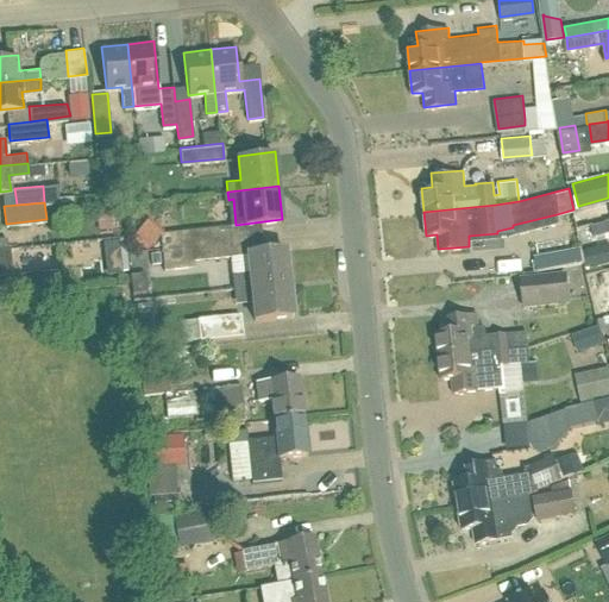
[(231,223),(159,230),(162,245),(232,238),(231,223)]
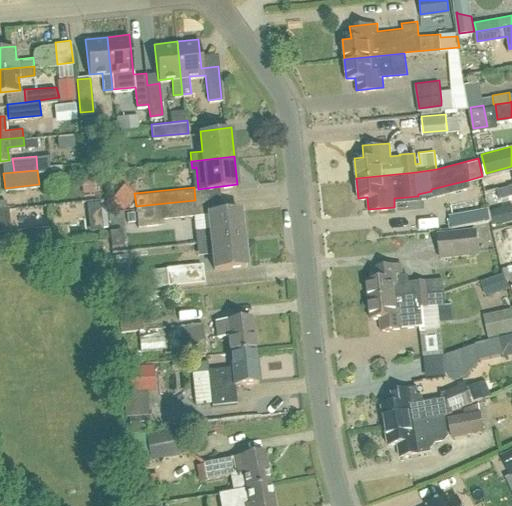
[(111,225),(109,197),(92,198),(94,226),(111,225)]
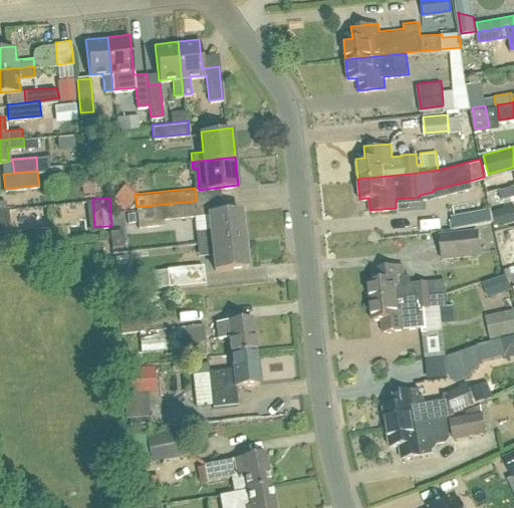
[(163,217),(197,214),(196,201),(137,207),(138,225),(164,222),(163,217)]
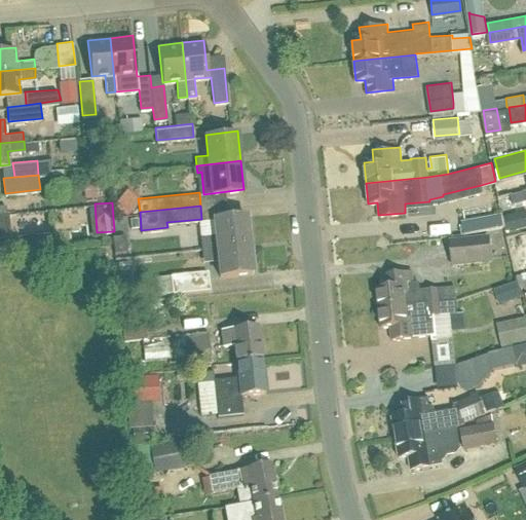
[(520,210),(505,213),(509,228),(523,225),(520,210)]
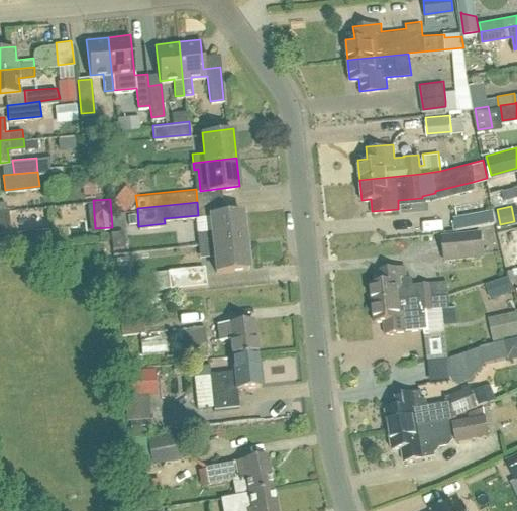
[(492,208),(452,215),(454,228),(494,221),(492,208)]
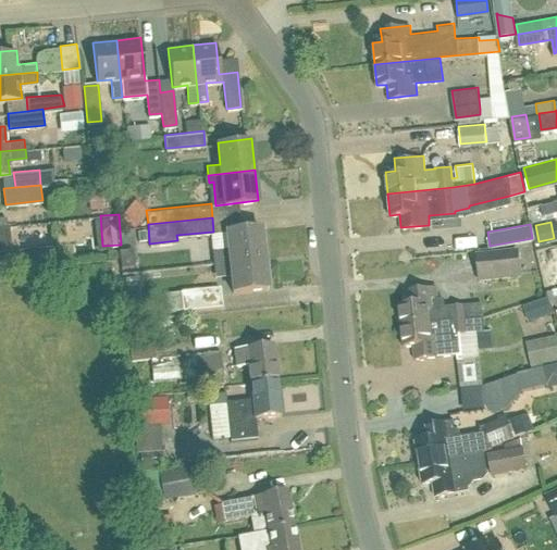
[(10,247),(8,235),(7,225),(0,225),(0,250),(10,249),(11,262),(46,259),(44,244),(10,247)]
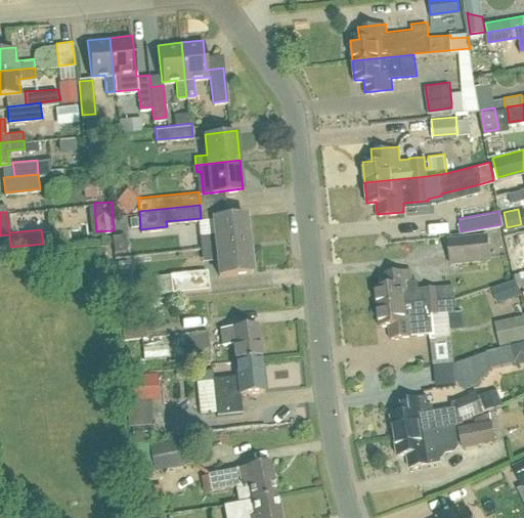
[(204,246),(248,242),(245,212),(213,215),(215,235),(204,238),(204,246)]
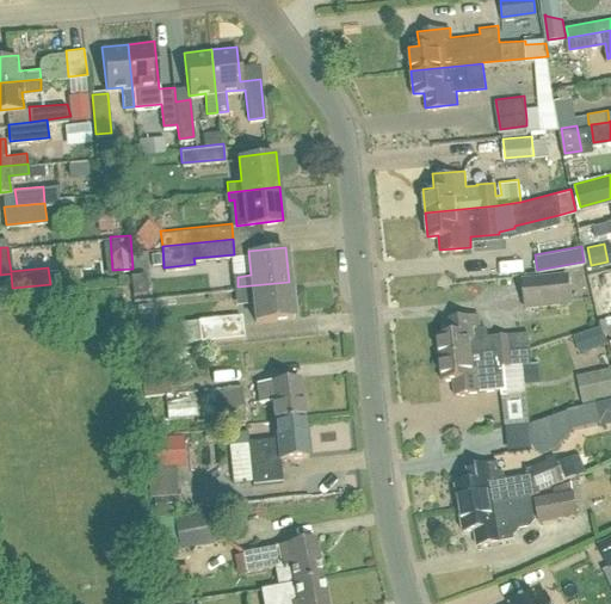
[(526,304),(572,301),(568,270),(524,275),(526,304)]
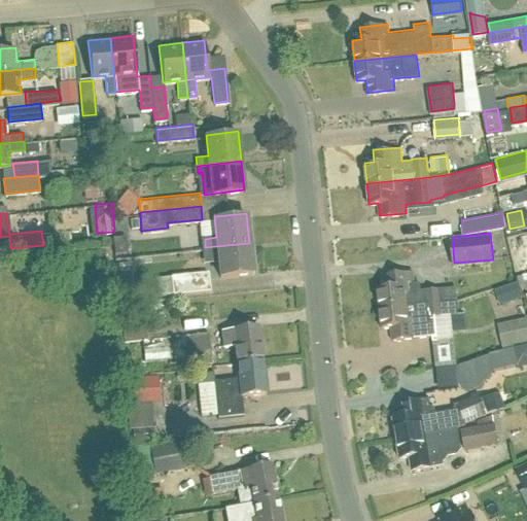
[(249,243),(205,247),(206,255),(218,253),(220,274),(252,271),(249,243)]
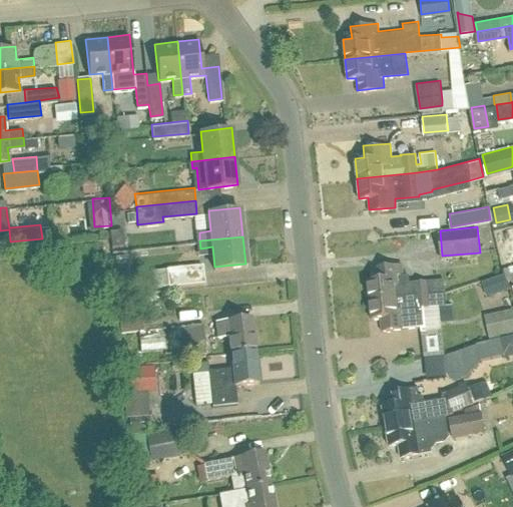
[(369,298),(418,293),(417,280),(409,281),(409,274),(402,274),(401,262),(374,265),(376,277),(367,278),(369,298)]
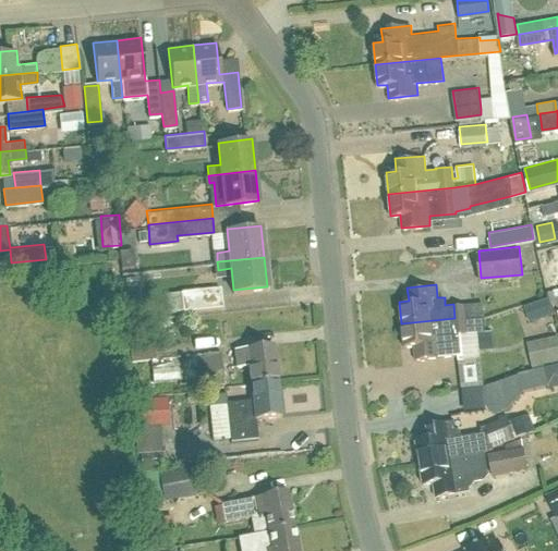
[(221,291),(182,295),(183,308),(222,305),(221,291)]
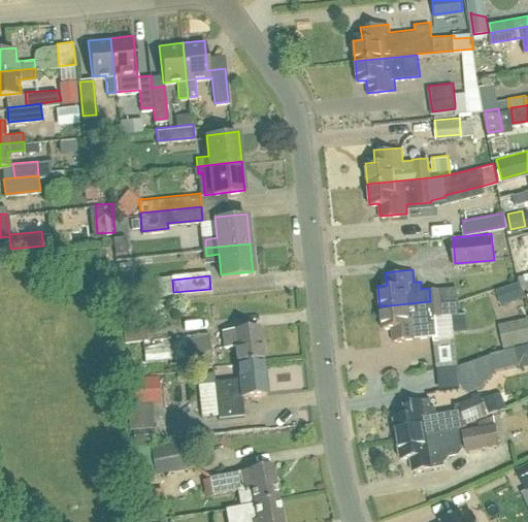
[(517,280),(495,287),(500,302),(522,294),(517,280)]
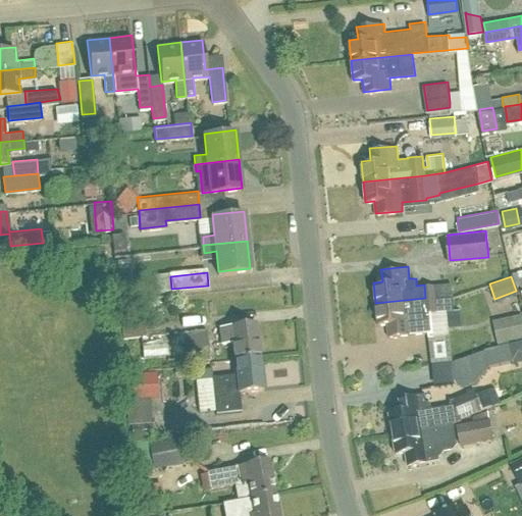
[(448,298),(452,296),(451,281),(433,284),(434,297),(436,297),(448,298)]
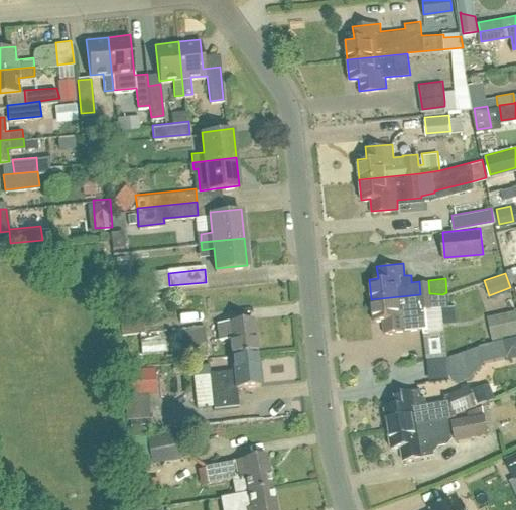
[(431,293),(429,293),(430,305),(447,304),(446,292),(442,294),(431,293)]
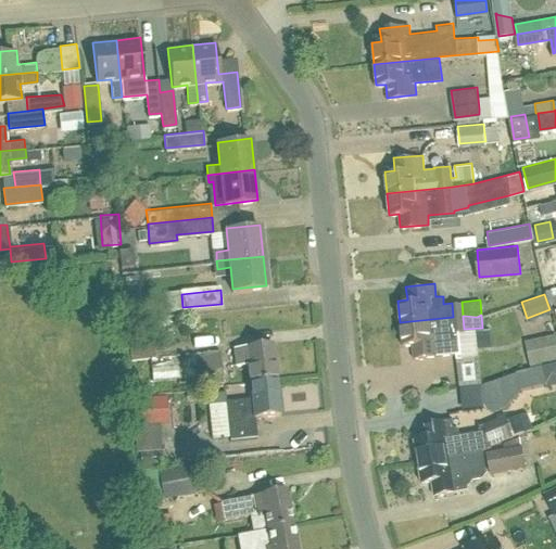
[(457,353),(455,330),(453,317),(400,322),(402,345),(412,344),(413,357),(457,353)]
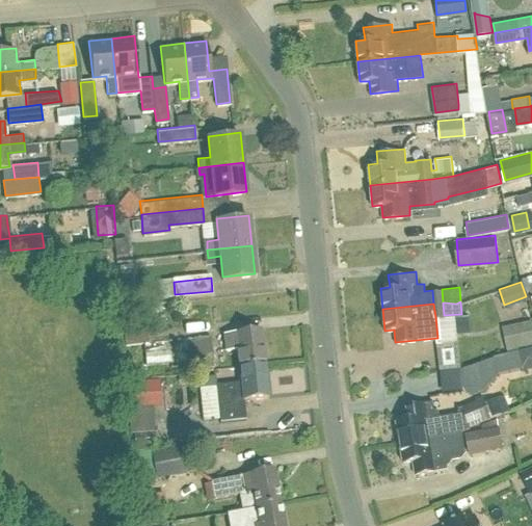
[(508,347),(531,341),(531,317),(503,324),(508,347)]
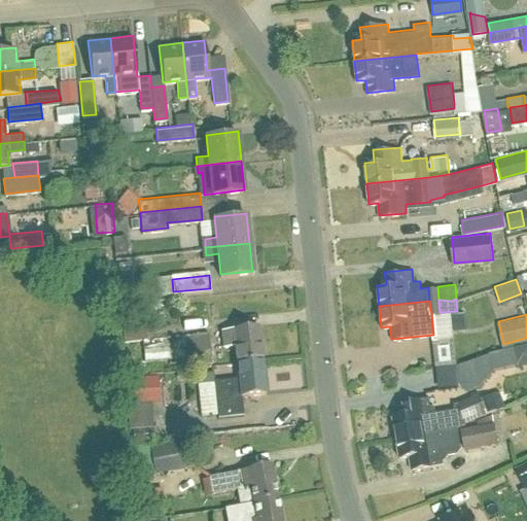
[(237,360),(261,357),(258,324),(221,327),(223,346),(235,344),(237,360)]
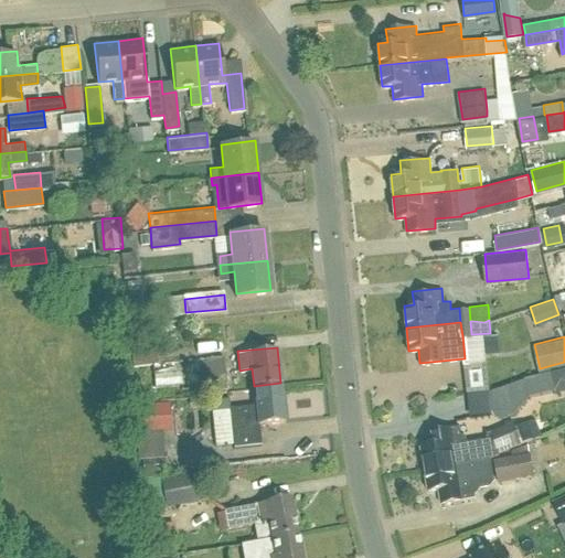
[(204,377),(232,376),(231,352),(203,354),(204,377)]
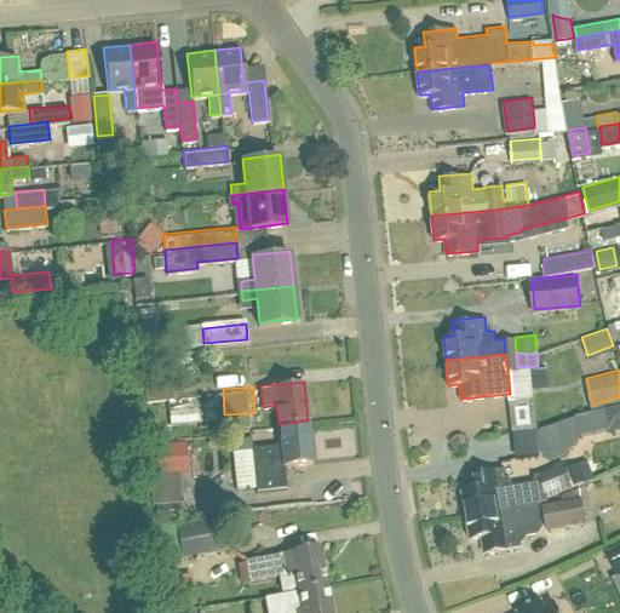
[(619,401),(603,407),(608,427),(619,422),(619,401)]
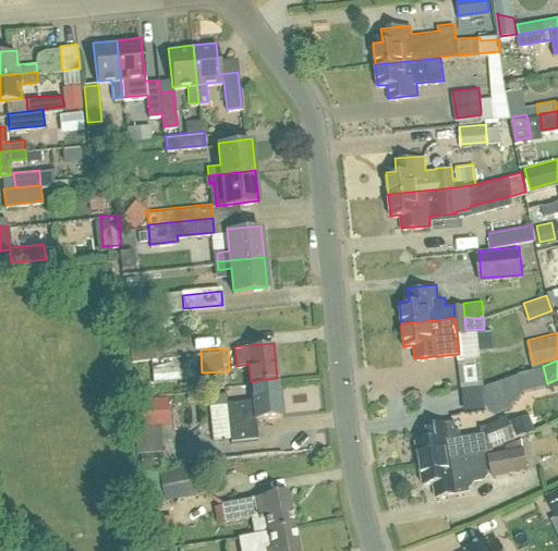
[(543,366),(518,371),(522,390),(547,383),(543,366)]
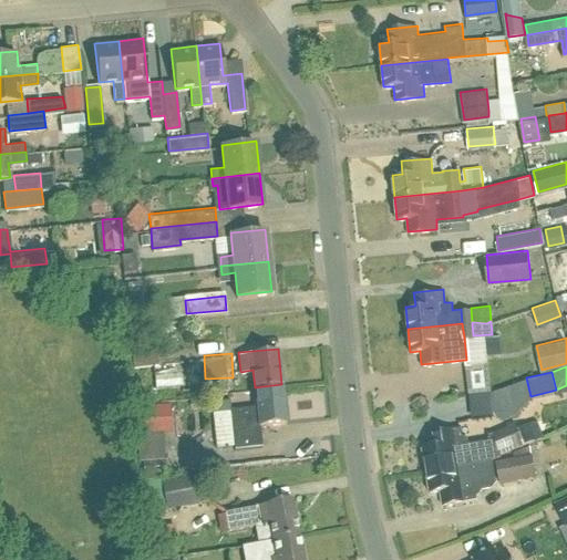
[(526,377),(492,391),(494,412),(504,418),(516,412),(531,396),(526,377)]
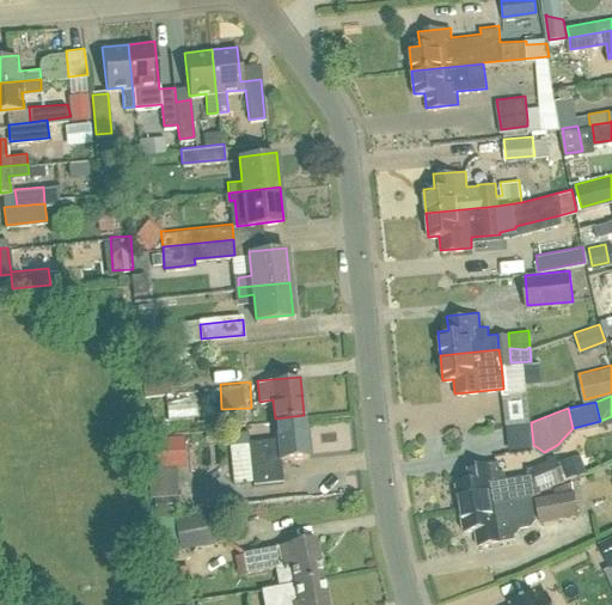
[(304,415),(275,419),(276,437),(249,439),(249,447),(234,450),(237,472),(251,470),(252,481),(281,478),(280,457),(307,454),(304,415)]
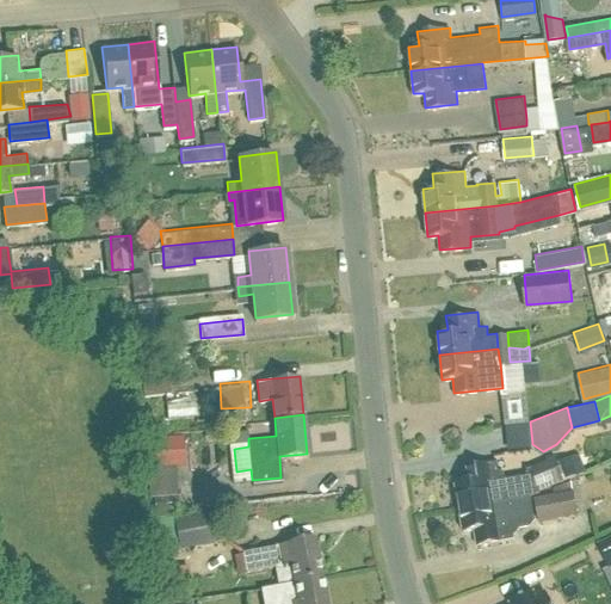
[(539,487),(566,478),(556,455),(531,464),(539,487)]
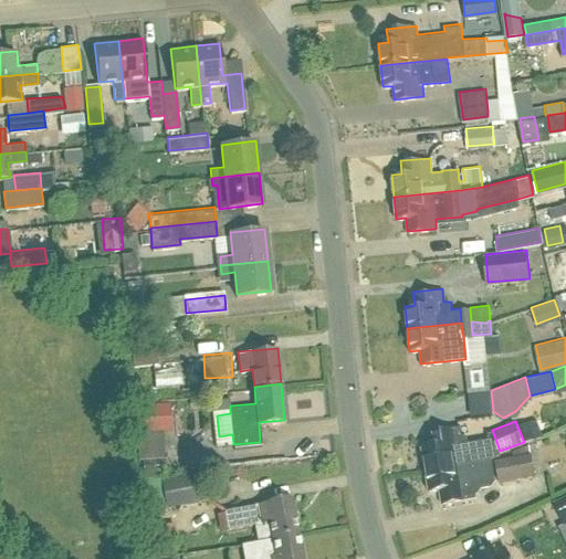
[(491,457),(492,457),(492,456),(500,453),(500,452),(492,435),(461,441),(459,426),(430,432),(432,445),(422,446),(426,468),(491,457)]
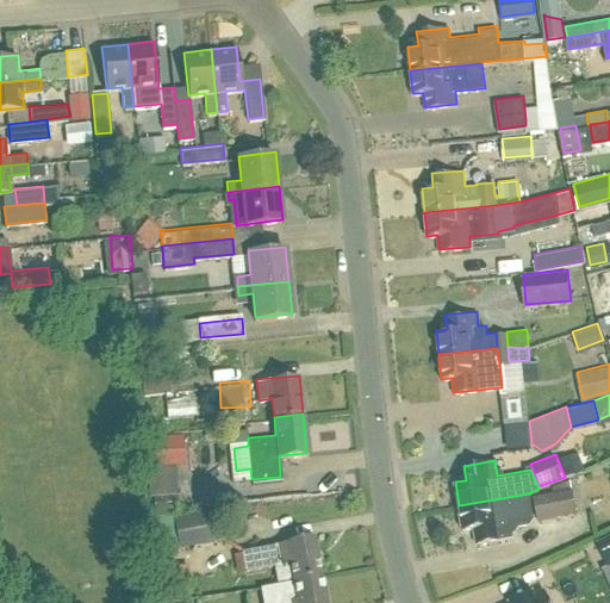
[(539,518),(577,511),(573,488),(534,495),(539,518)]
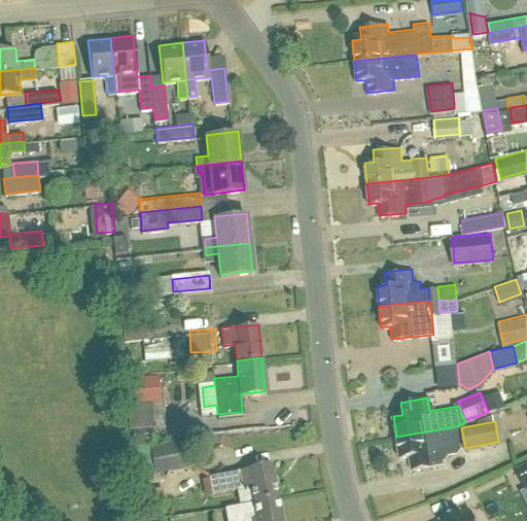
[(457,426),(396,437),(399,457),(409,455),(411,467),(432,464),(431,460),(444,458),(447,453),(458,451),(461,446),(458,426),(457,426)]
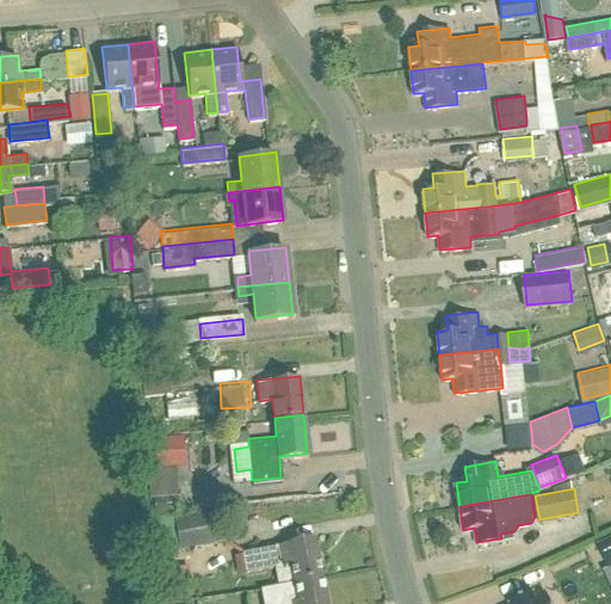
[(178,546),(217,538),(211,509),(172,516),(178,546)]
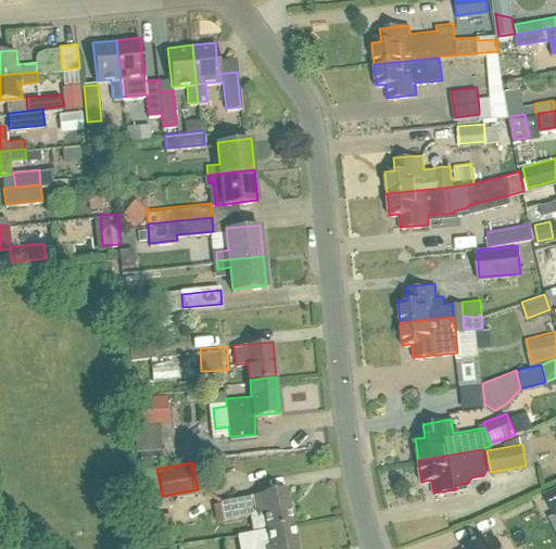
[(554,514),(555,512),(555,486),(544,493),(554,514)]
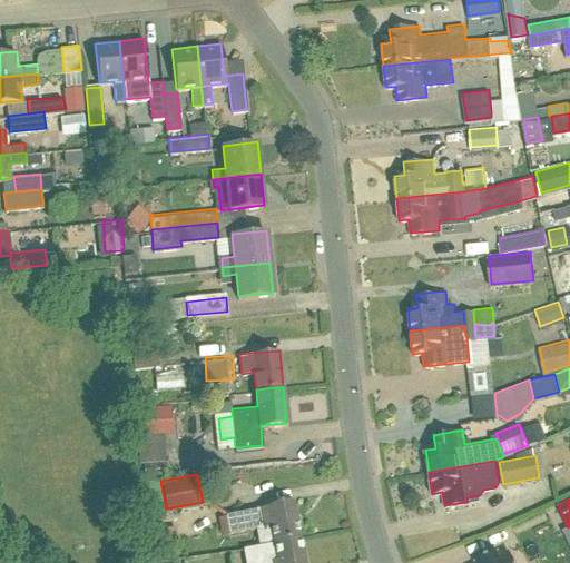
[(229,531),(271,523),(274,541),(300,535),(293,500),(226,512),(229,531)]
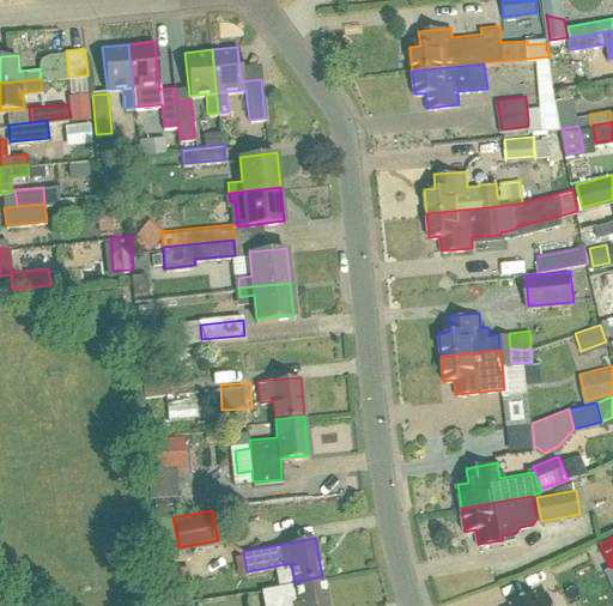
[(327,605),(322,576),(295,582),(261,587),(263,605),(327,605)]
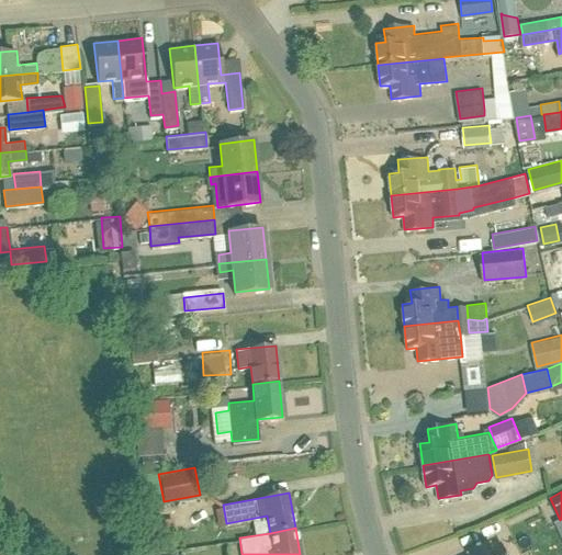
[(508,554),(502,541),(493,545),(491,542),(486,544),(487,545),(474,552),(473,550),(470,552),(471,554),(508,554)]
